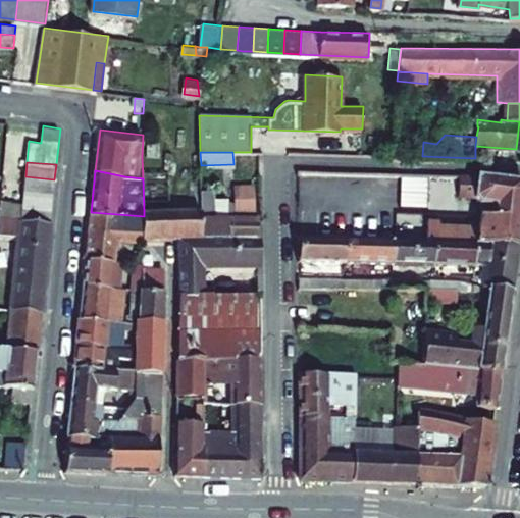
[(460,174),(459,195),(476,195),(480,202),(497,203),(496,216),(519,219),(519,180),(477,174),(460,174)]
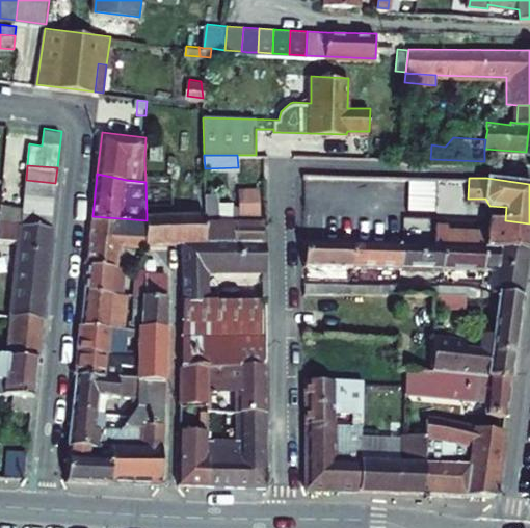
[(26,180),(24,194),(54,196),(55,183),(26,180)]
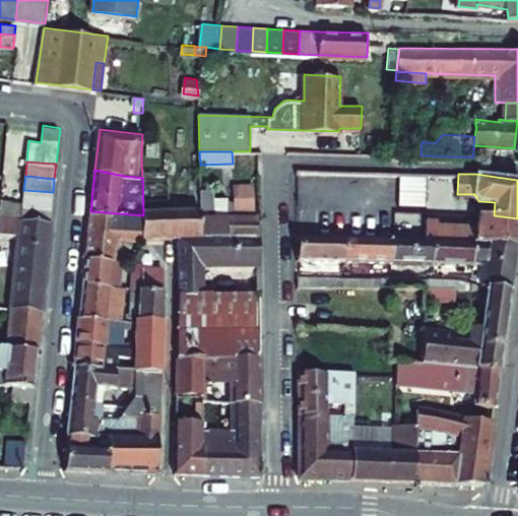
[(234,184),(235,210),(255,209),(254,183),(234,184)]
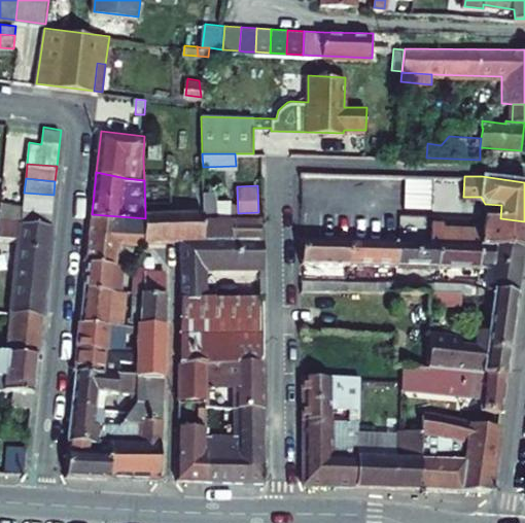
[(263,239),(261,218),(237,218),(237,203),(217,203),(217,192),(204,192),(204,212),(204,237),(263,239)]
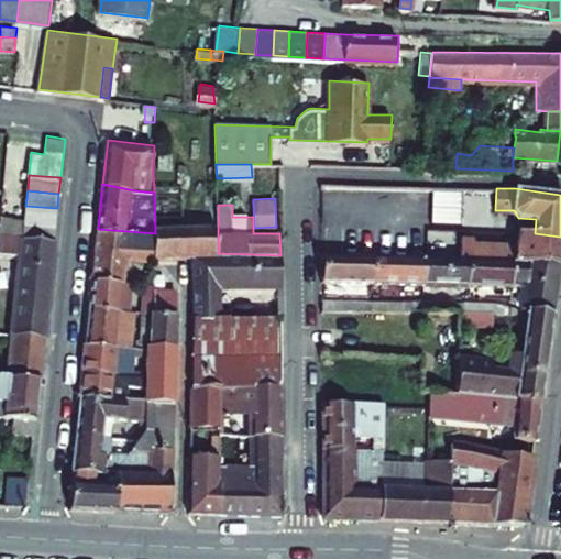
[(24,219),(24,220),(55,223),(57,208),(25,206),(24,219)]
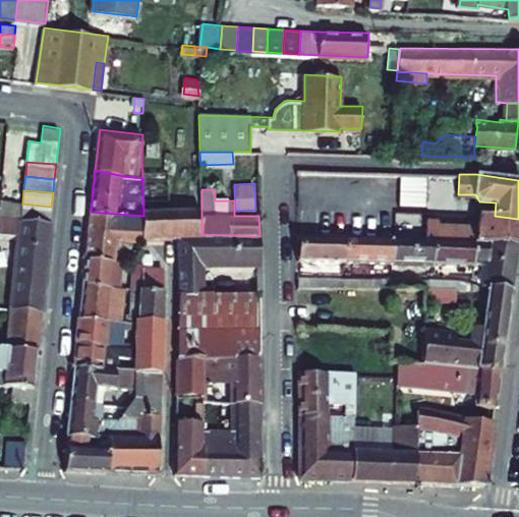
[(0,205),(0,232),(19,235),(22,204),(22,203),(1,199),(0,205)]
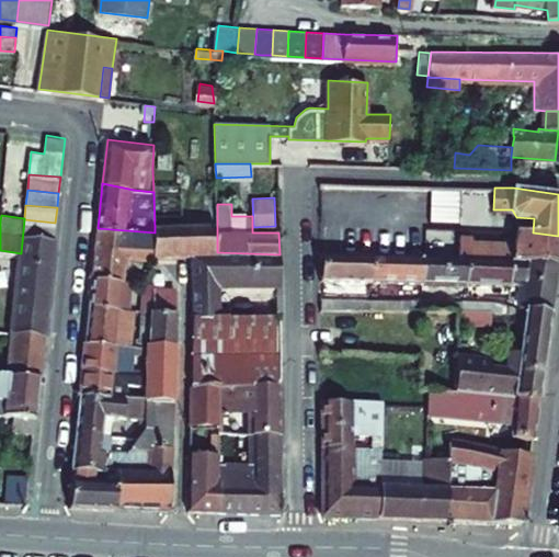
[(21,253),(13,330),(44,333),(55,223),(24,219),(21,253)]
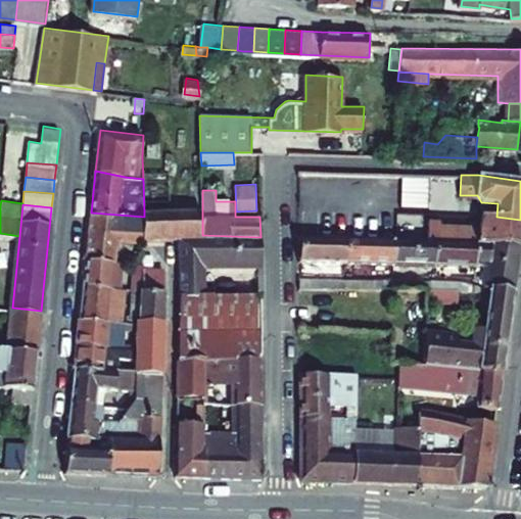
[(202,210),(144,213),(144,217),(143,238),(180,237),(180,236),(202,235),(202,210)]
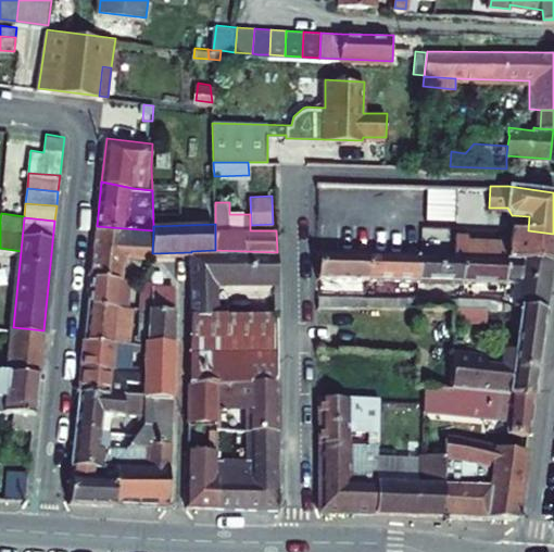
[(92,274),(123,277),(125,256),(152,256),(152,253),(153,230),(97,226),(92,274)]
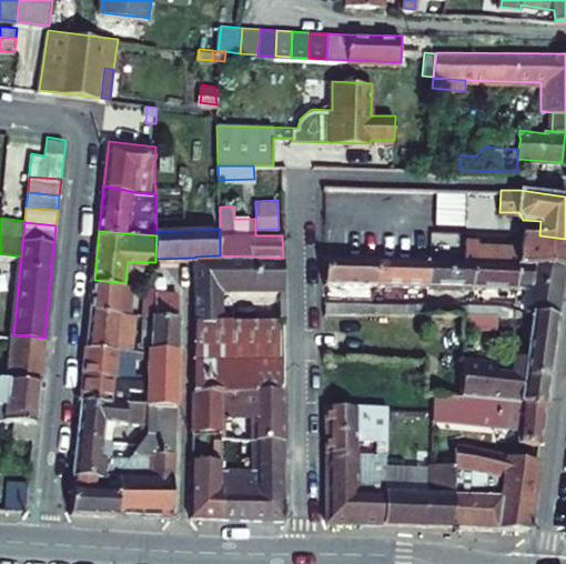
[(518,262),(565,267),(565,239),(539,235),(522,233),(521,245),(479,244),(479,239),(466,238),(465,261),(473,261),(518,262)]
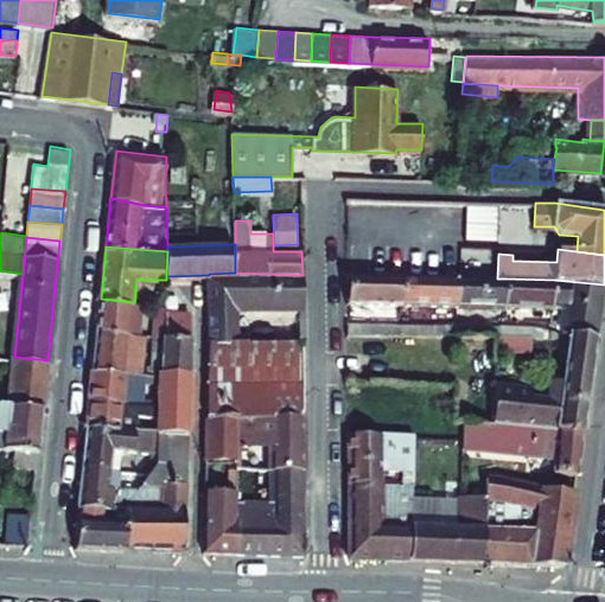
[(209,274),(209,275),(210,340),(237,339),(236,307),(303,307),(303,275),(235,273),(209,274)]
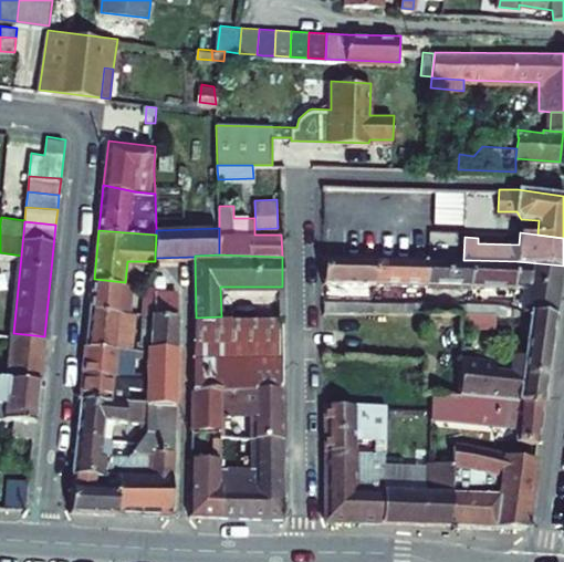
[(324,255),(325,281),(375,283),(376,257),(324,255)]
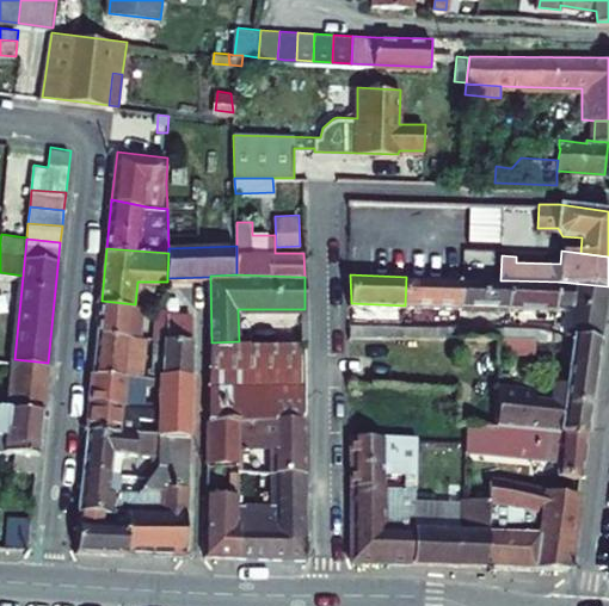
[(460,307),(461,278),(406,277),(405,305),(460,307)]
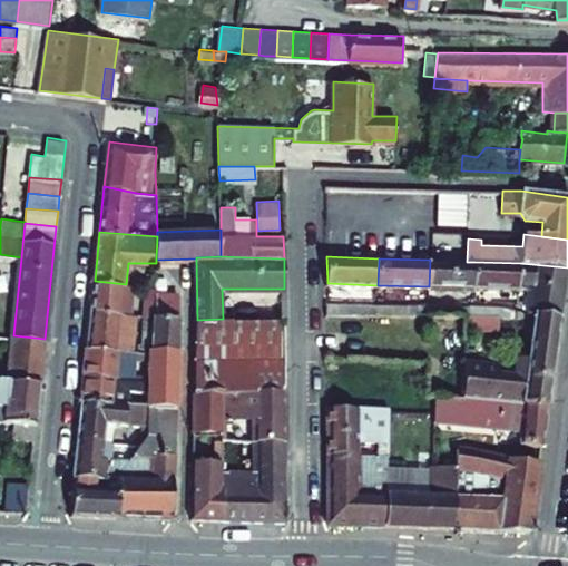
[(429,286),(473,289),(475,262),(467,262),(430,260),(429,286)]
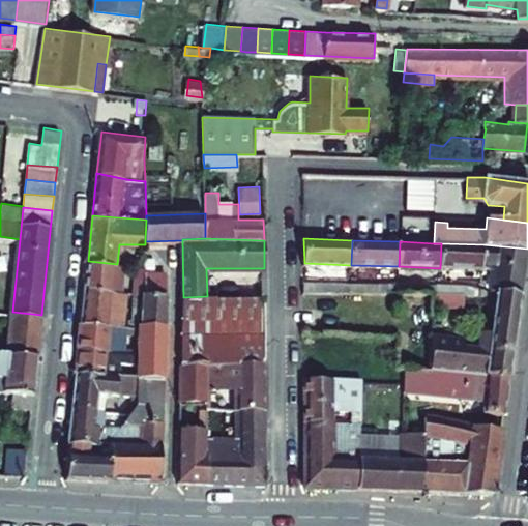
[(441,243),(440,268),(482,269),(484,244),(441,243)]
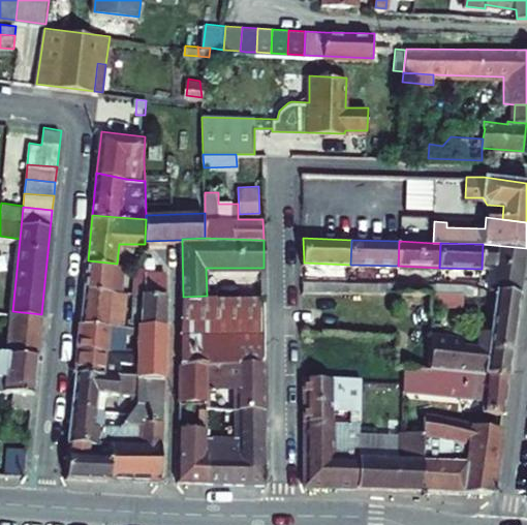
[(492,284),(522,289),(526,248),(483,244),(482,269),(489,270),(492,270),(492,266),(494,267),(492,284)]
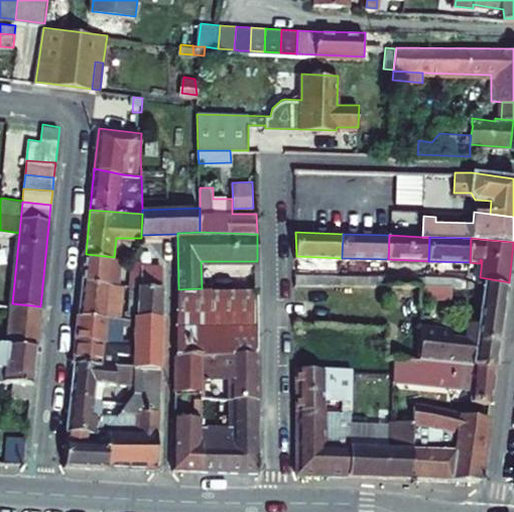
[(130,250),(129,259),(134,259),(141,259),(141,250),(130,250)]
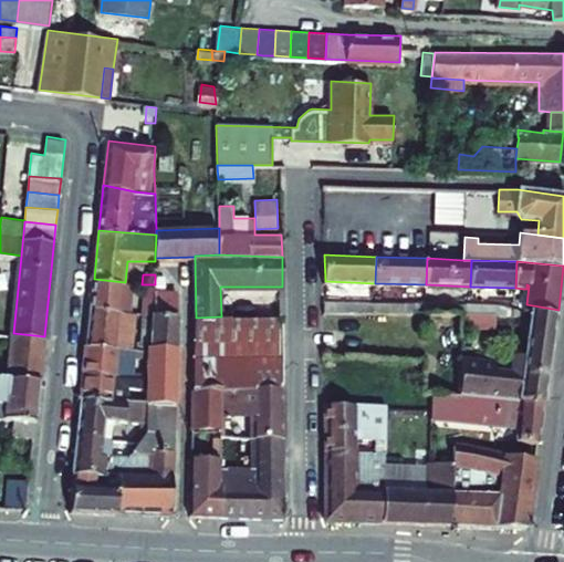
[(92,306),(131,311),(133,283),(125,282),(94,279),(92,306)]
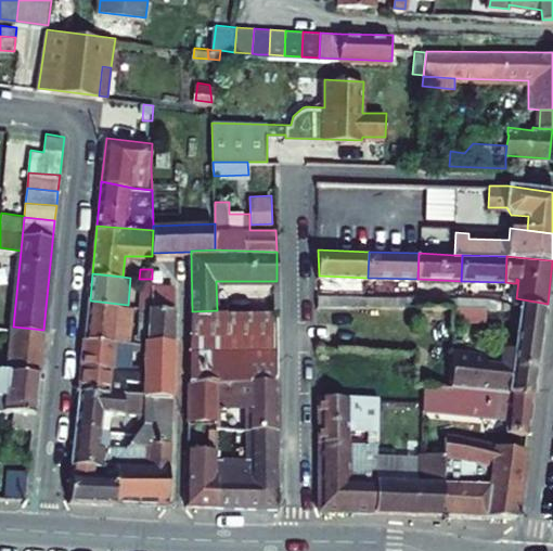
[(152,290),(152,285),(152,279),(144,279),(143,289),(152,290)]
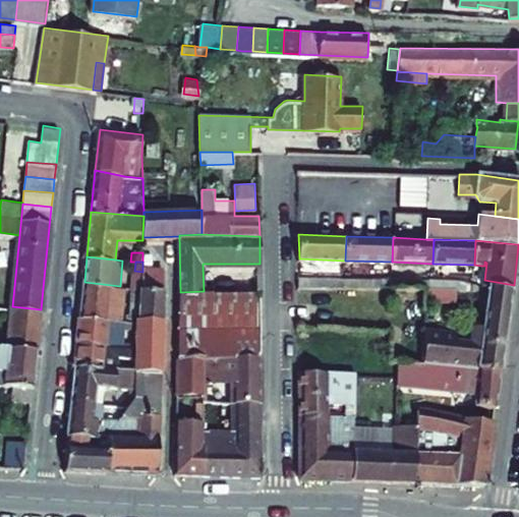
[(163,319),(165,268),(142,268),(142,272),(140,288),(138,318),(163,319)]
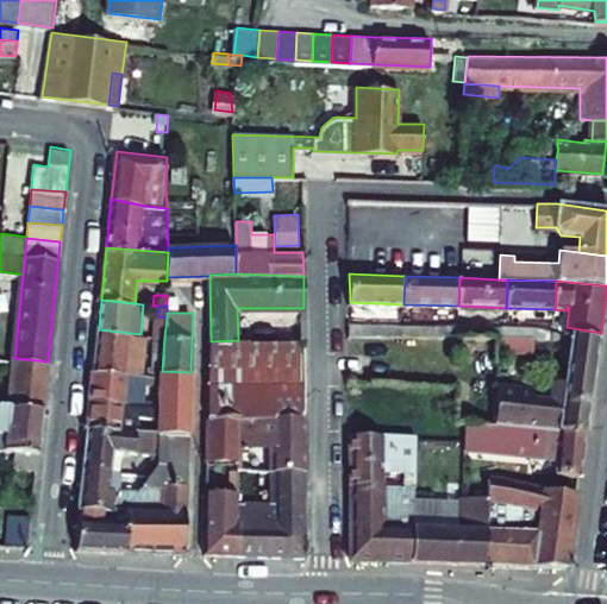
[(157,316),(155,335),(164,337),(167,318),(157,316)]
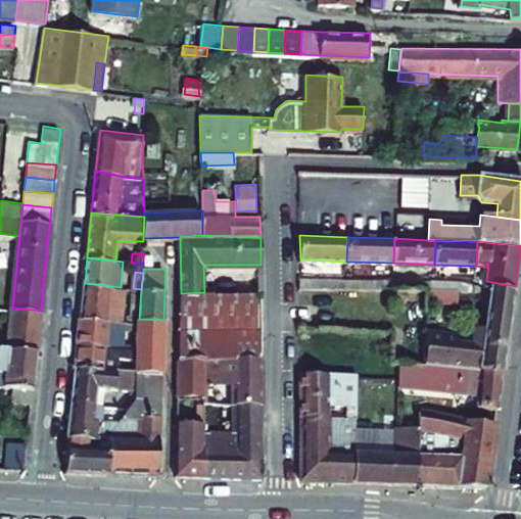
[(345,287),(345,278),(301,277),(301,286),(345,287)]
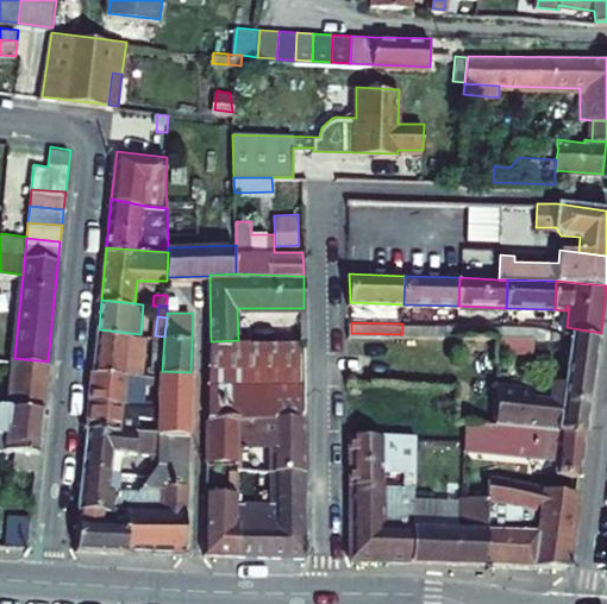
[(457,335),(457,325),(402,323),(402,334),(457,335)]
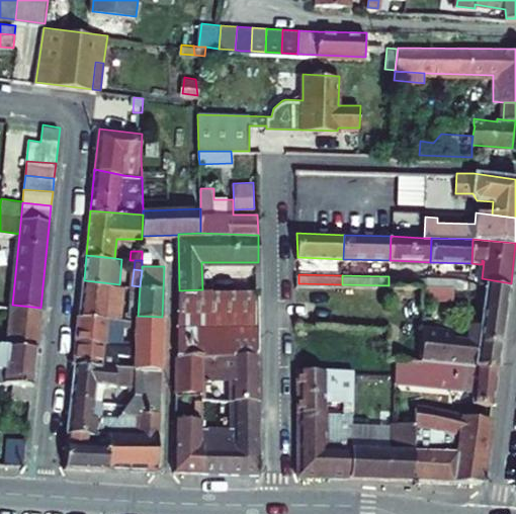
[(429,285),(429,277),(392,276),(392,285),(424,285),(429,285)]
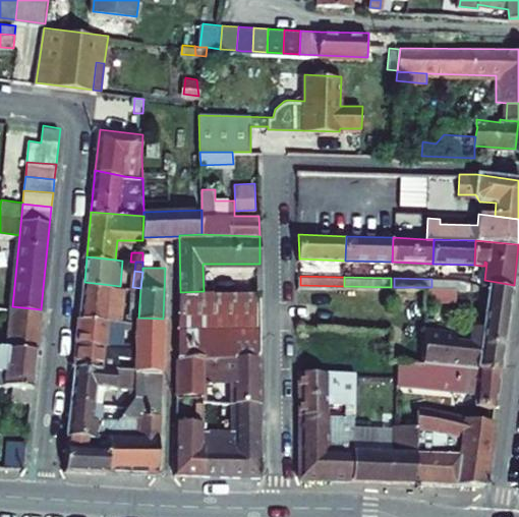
[(459,280),(441,280),(441,288),(458,288),(459,280)]
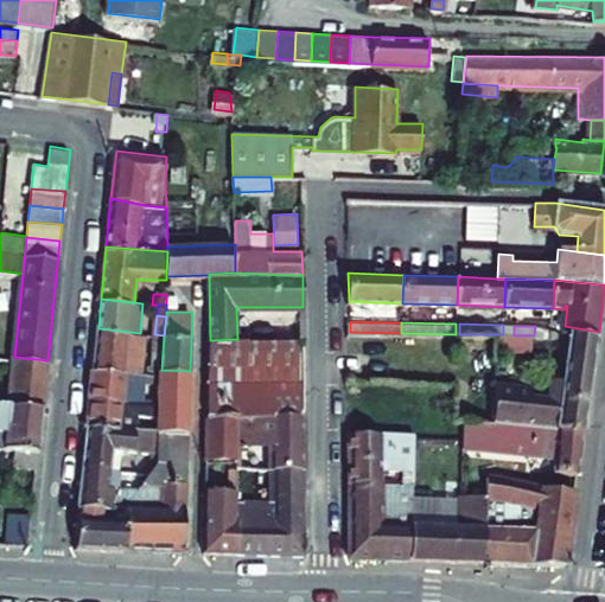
[(552,335),(552,331),(535,326),(534,335),(552,335)]
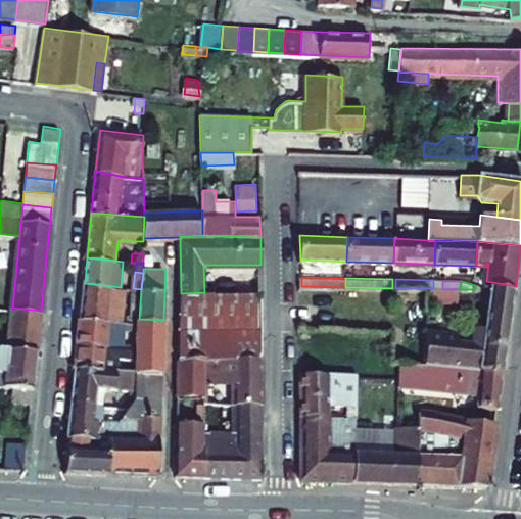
[(515,291),(516,286),(486,281),(485,286),(490,287),(515,291)]
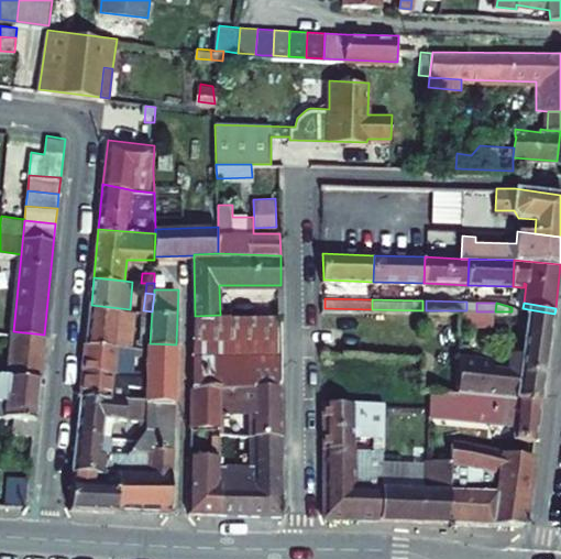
[(238,315),(254,315),(254,304),(238,304),(238,315)]
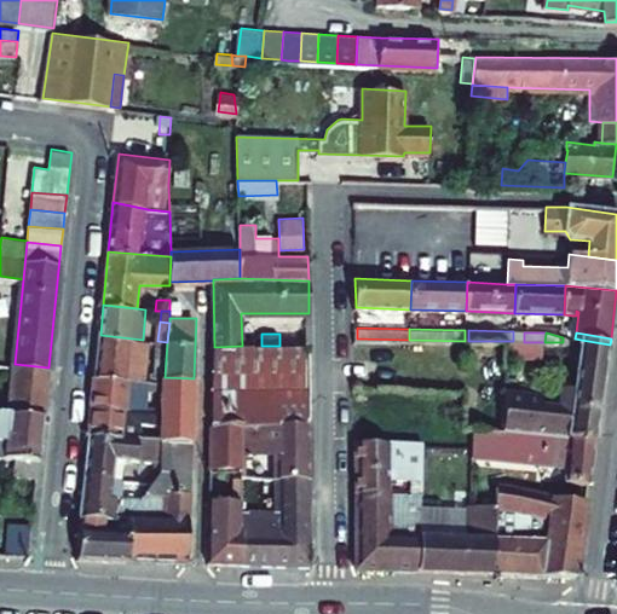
[(101,335),(96,375),(144,380),(148,355),(144,355),(145,340),(143,340),(101,335)]
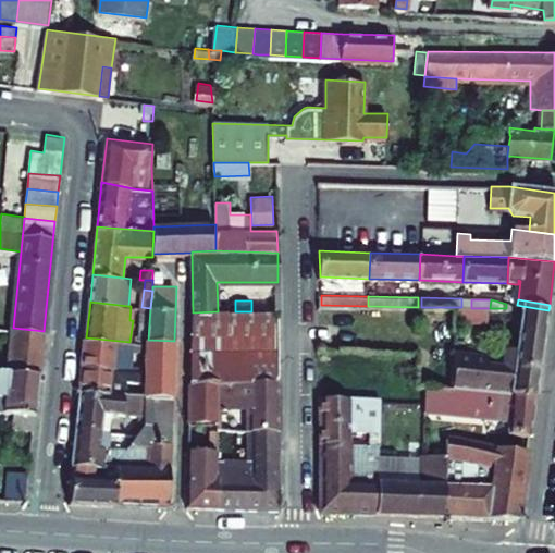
[(546,329),(549,310),(522,306),(517,305),(517,306),(518,306),(518,310),(515,309),(512,333),(519,334),(520,326),(546,329)]
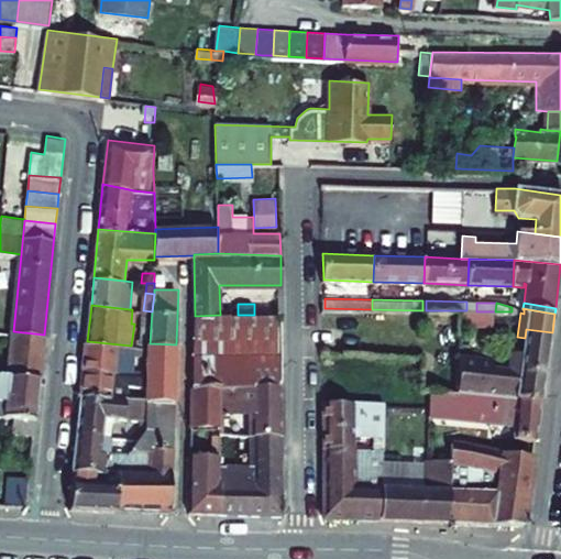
[(150,348),(150,343),(152,311),(143,310),(139,347),(150,348)]
